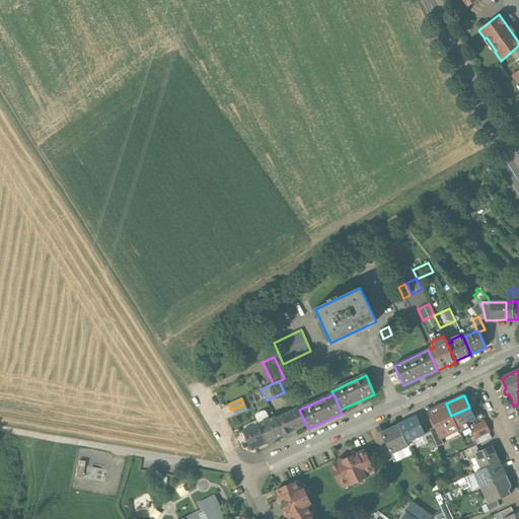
[(446,403),(428,412),(435,428),(439,438),(440,438),(457,430),(451,416),(446,403)]
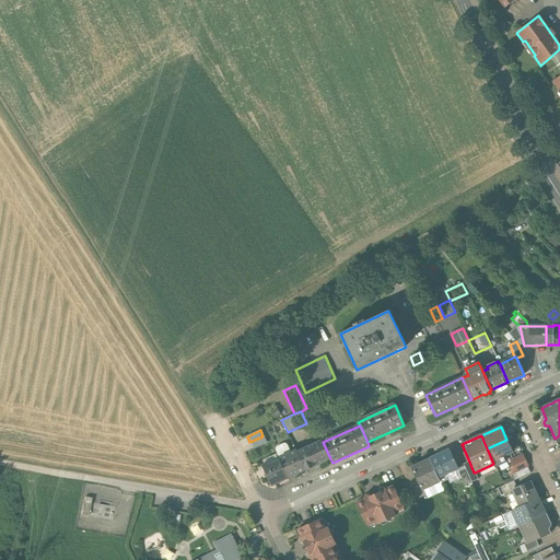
[(263,436),(249,442),(254,451),(267,444),(263,436)]
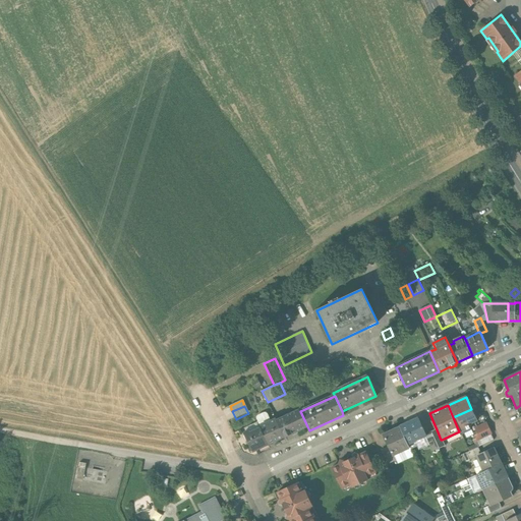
[(299,409),(276,420),(284,438),(307,426),(300,411),(299,409)]
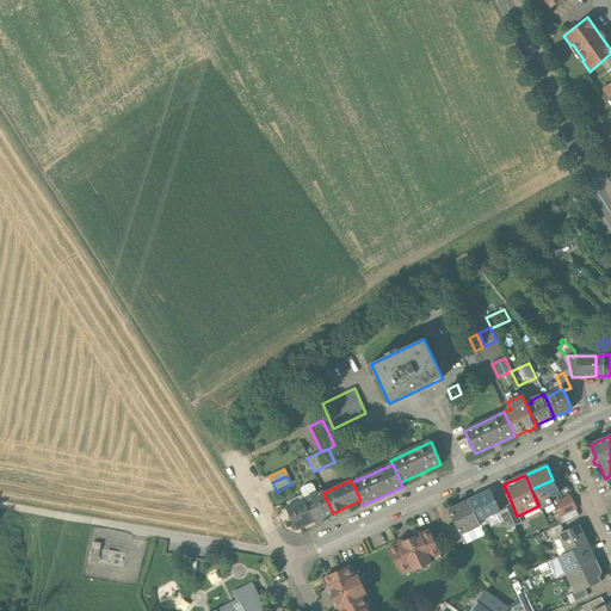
[(553,480),(531,489),(538,506),(538,507),(545,504),(547,505),(550,504),(549,503),(551,497),(559,494),(553,480)]
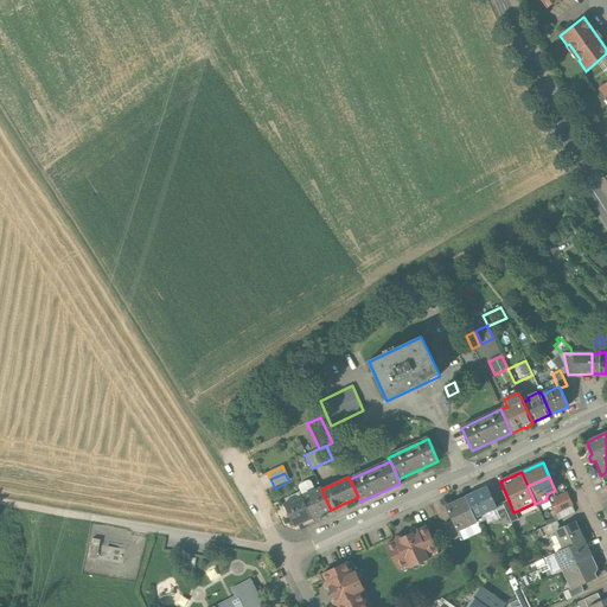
[(311,484),(310,481),(307,481),(306,481),(300,484),(300,485),(299,486),(299,489),(300,492),(302,498),(304,499),(312,518),(331,510),(321,490),(321,489),(314,492),(311,484)]
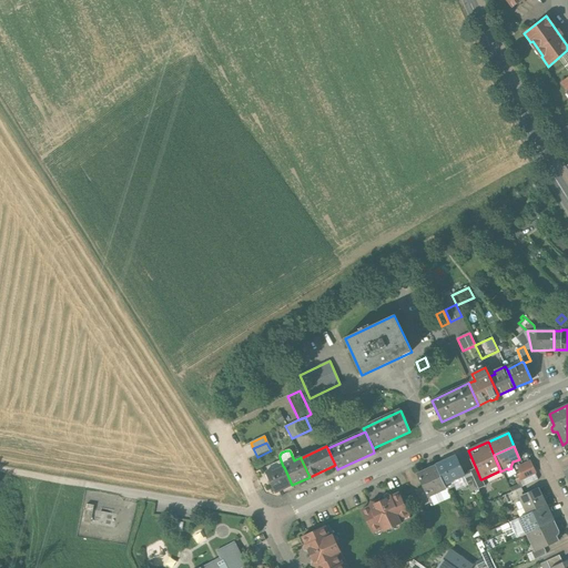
[(455,457),(435,466),(444,485),(464,476),(455,457)]
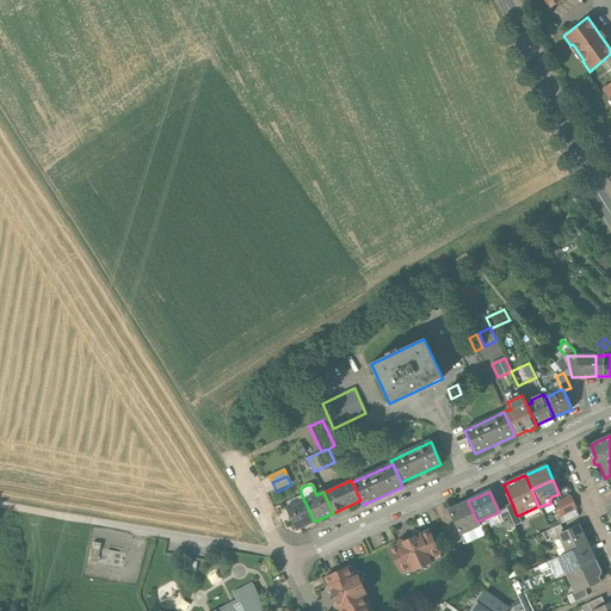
[(569,498),(557,503),(560,510),(556,511),(560,518),(575,511),(569,498)]
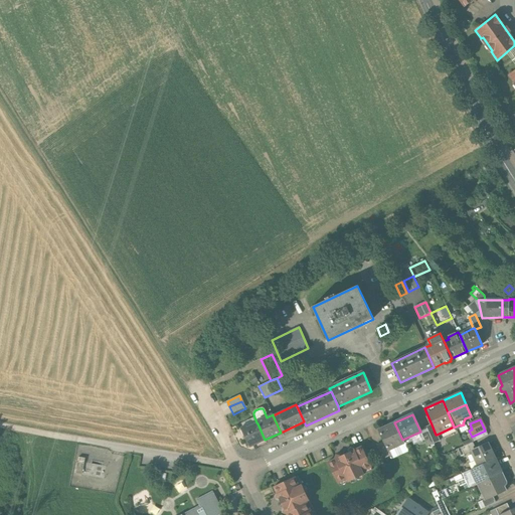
[(394,422),(378,431),(383,442),(387,451),(388,451),(404,444),(402,440),(394,422)]
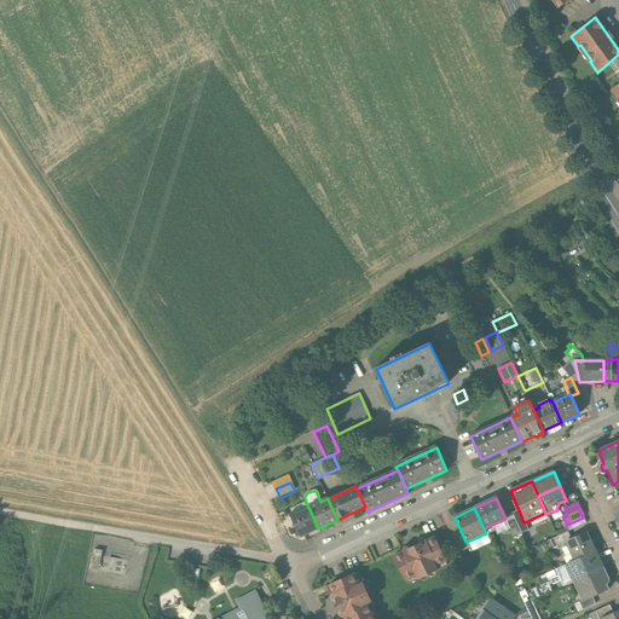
[(310,509),(298,515),(295,513),(290,515),(300,537),(318,528),(310,509)]
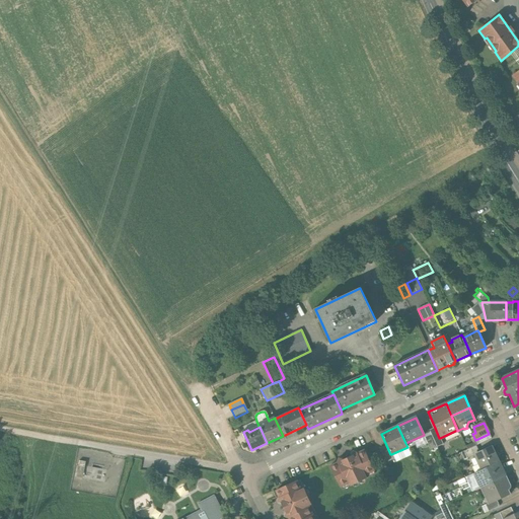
[(435,428),(429,431),(437,448),(443,445),(440,438),(439,438),(435,428)]
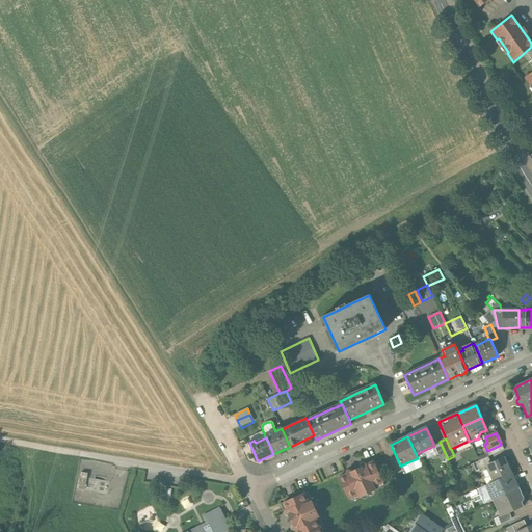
[(487,451),(483,452),(486,458),(487,457),(504,450),(501,445),(487,451)]
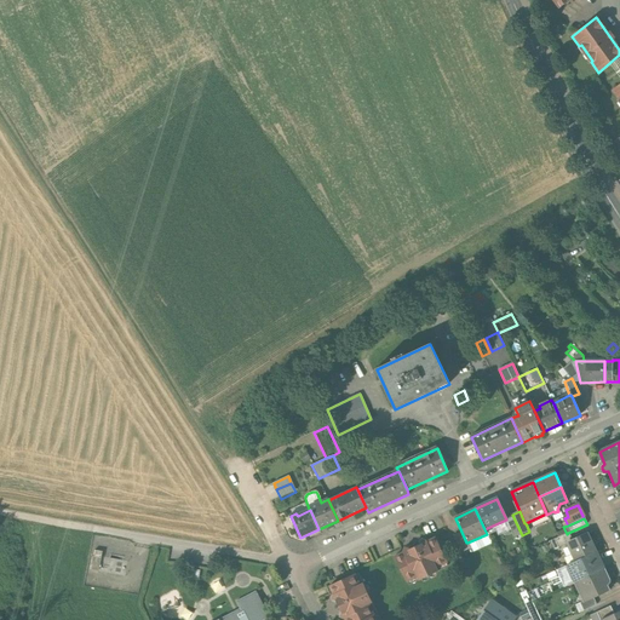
[(461,532),(453,535),(460,552),(470,549),(468,543),(466,543),(461,532)]
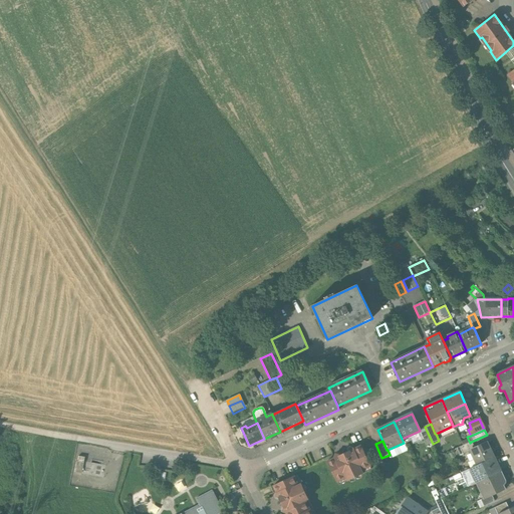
[(470,443),(460,448),(464,455),(470,452),(475,449),(471,442),(470,443)]
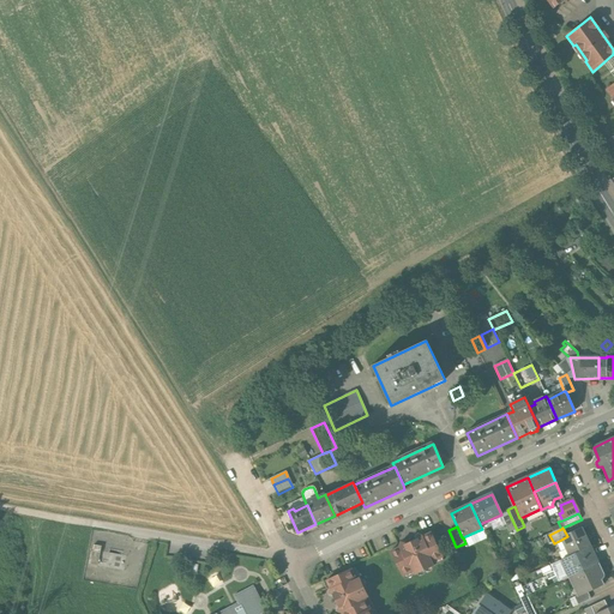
[(589,548),(581,530),(567,536),(561,540),(570,557),(589,548)]
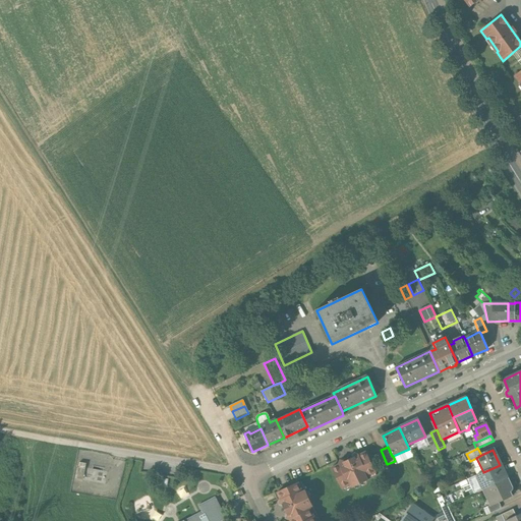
[(375,474),(365,453),(358,456),(354,455),(353,458),(344,463),(340,461),(338,465),(332,468),(341,489),(343,488),(344,490),(351,486),(352,488),(367,480),(367,479),(374,476),(373,474),(375,474)]
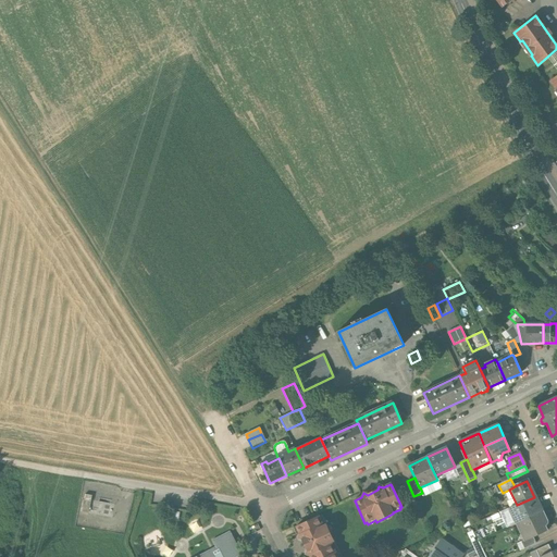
[(517,505),(499,514),(507,529),(517,524),(542,512),(534,497),(517,505)]
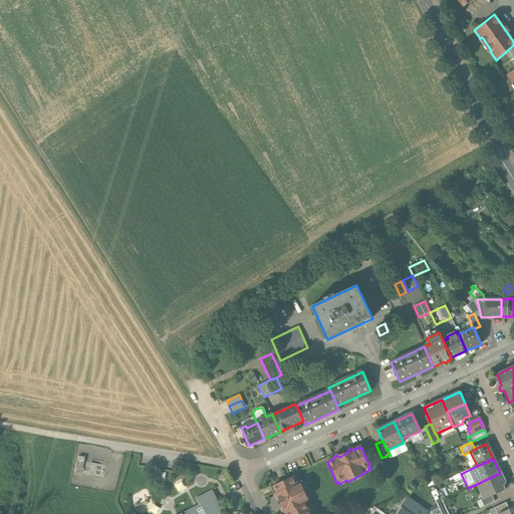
[(102,462),(91,460),(90,463),(85,462),(82,475),(104,478),(106,466),(102,465),(102,462)]
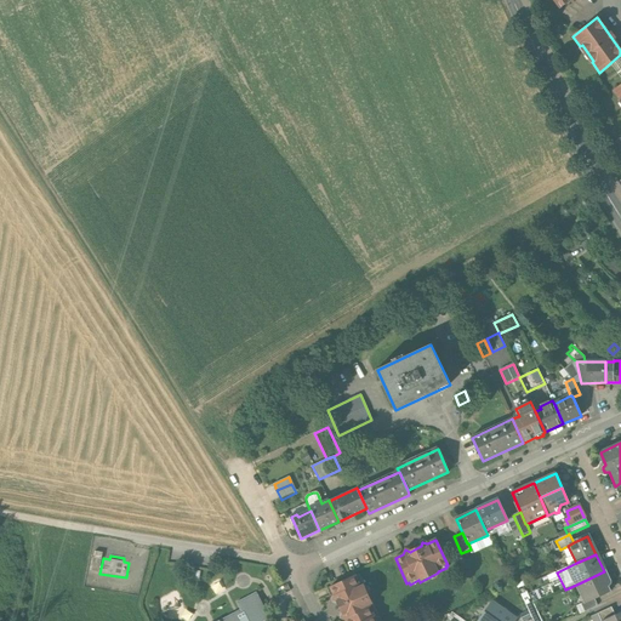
[(102,559),(93,558),(91,570),(100,573),(102,559)]
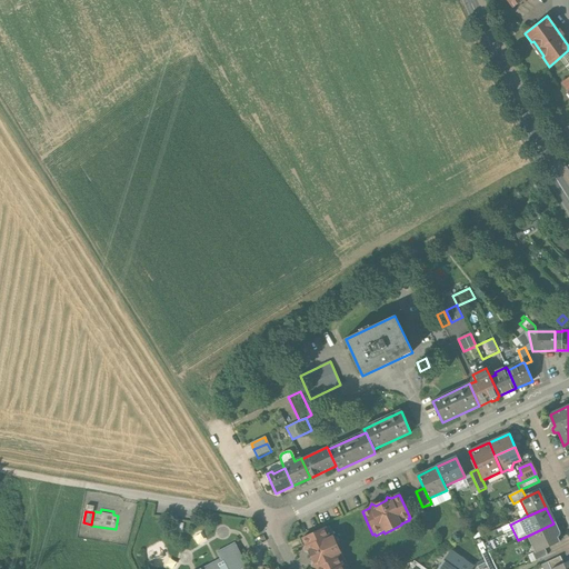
[(553,523),(528,536),(533,546),(536,545),(539,551),(536,552),(537,553),(545,550),(555,545),(551,539),(556,537),(557,536),(558,535),(558,533),(553,523)]
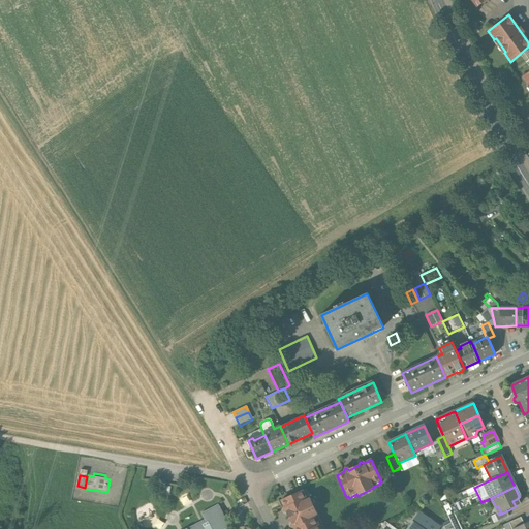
[(310,498),(309,499),(305,491),(303,492),(302,491),(281,501),(284,507),(282,511),(287,514),(291,523),(289,527),(293,528),(322,528),(321,525),(319,526),(317,523),(319,522),(316,515),(317,515),(310,498)]
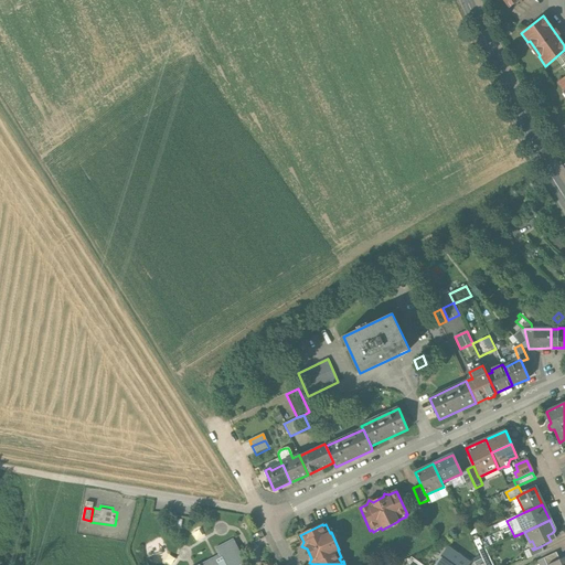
[(219,555),(199,564),(241,564),(245,563),(233,540),(215,548),(219,555)]
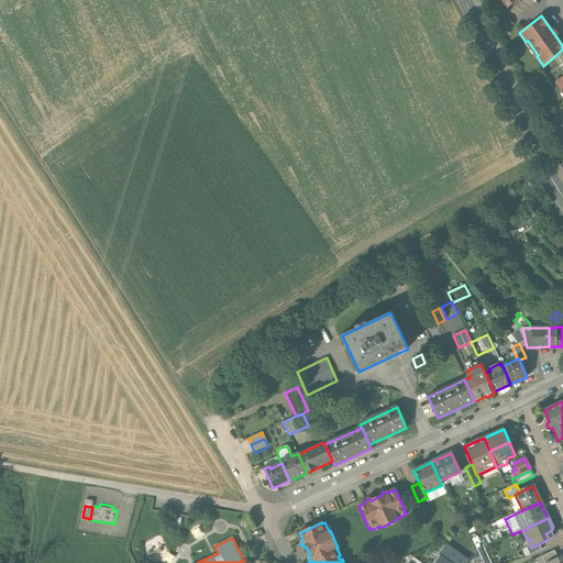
[(539,544),(531,548),(530,547),(527,549),(530,555),(542,550),(539,544)]
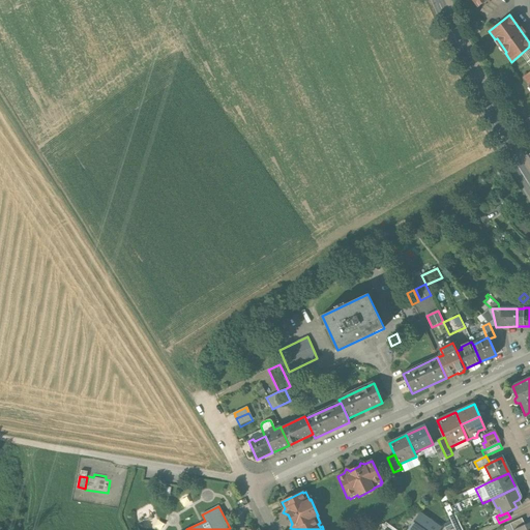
[(439,529),(440,528),(420,513),(408,529),(439,529)]
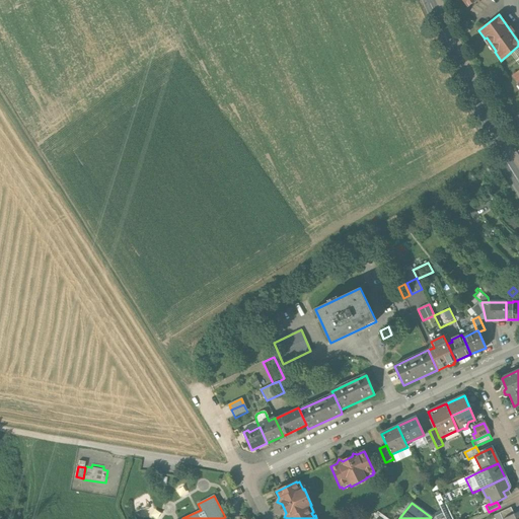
[(512,508),(500,513),(502,518),(505,518),(515,514),(512,508)]
